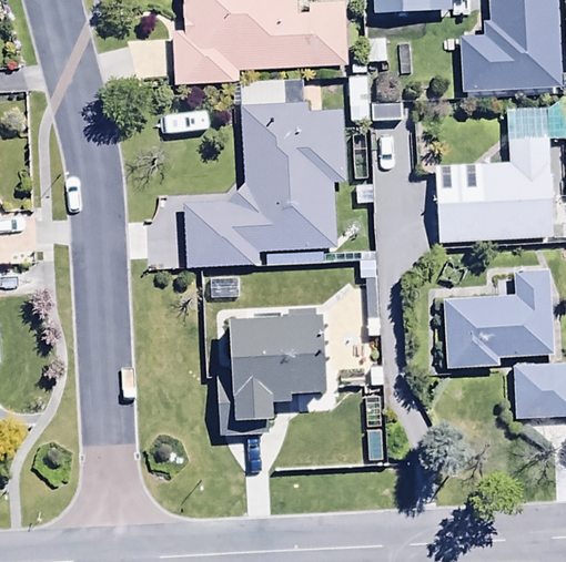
[(344,65),(342,0),(182,0),(183,31),(172,31),(173,83),(238,82),(236,69),(344,65)]
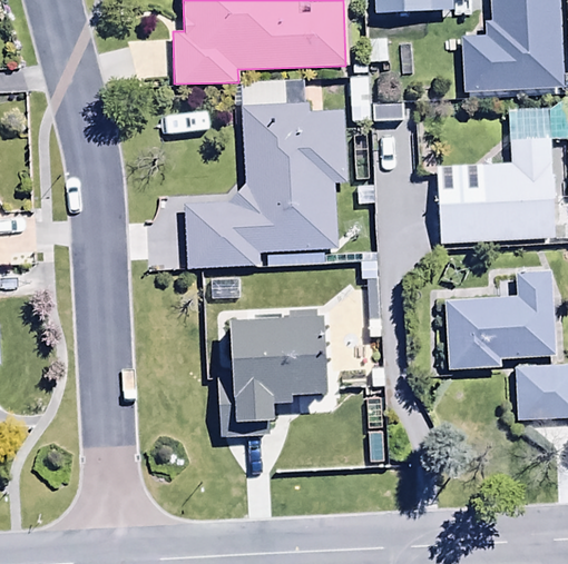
[(370,77),(350,77),(351,122),(385,121),(385,102),(371,104),(370,77)]
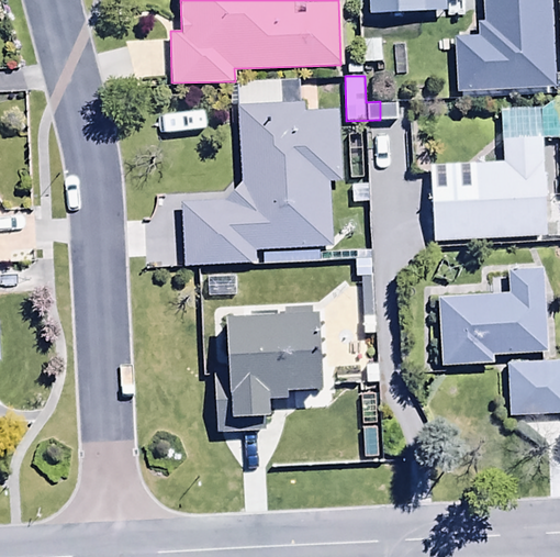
[(238,80),(241,179),(221,200),(182,201),(183,264),(321,260),(320,245),(334,245),(333,181),(340,181),(338,78),(238,80)]
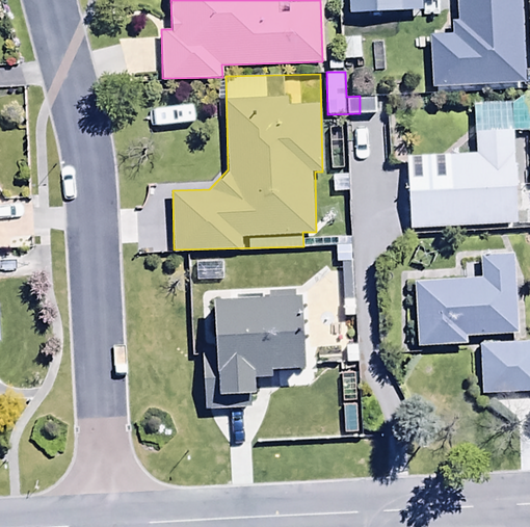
[(408,153),(411,227),(517,225),(513,128),(475,129),(475,152),(408,153)]
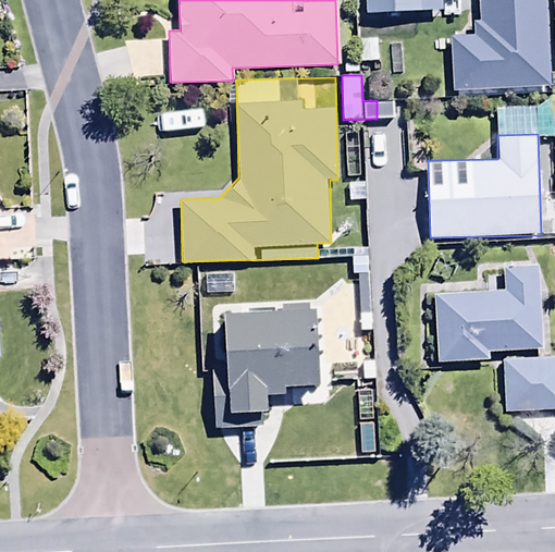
[(491,291),(435,293),(438,362),(489,360),(489,350),(542,348),(540,267),(490,268),(491,291)]
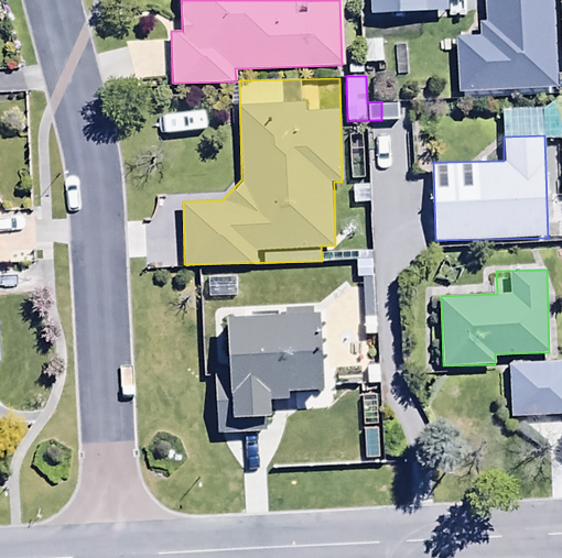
[(284,316),(226,318),(229,380),(215,381),(216,431),(261,430),(260,417),(268,416),(267,398),(287,398),(287,391),(321,389),(317,306),(284,308),(284,316)]
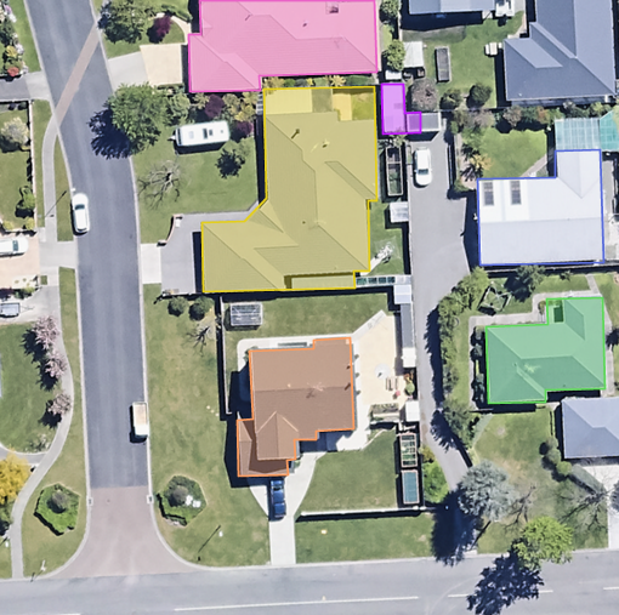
[(615,398),(563,399),(564,457),(618,455),(618,379),(615,380),(615,398)]
